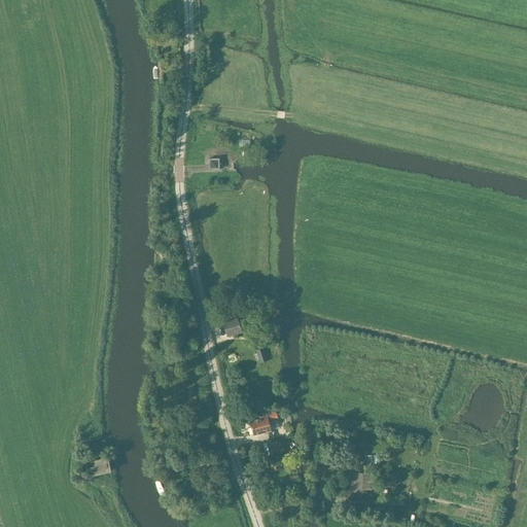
[(219,159),(208,159),(208,171),(219,170),(219,159)]
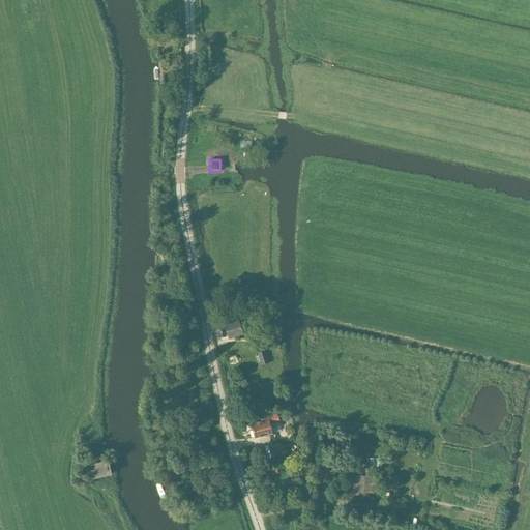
[(251,317),(244,319),(247,326),(254,324),(251,317)]
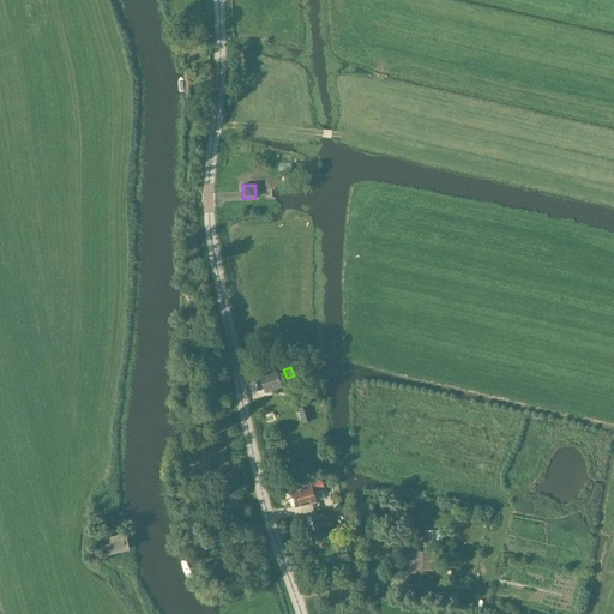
[(265,392),(281,387),(287,386),(283,373),(277,375),(276,371),(259,377),(265,392)]
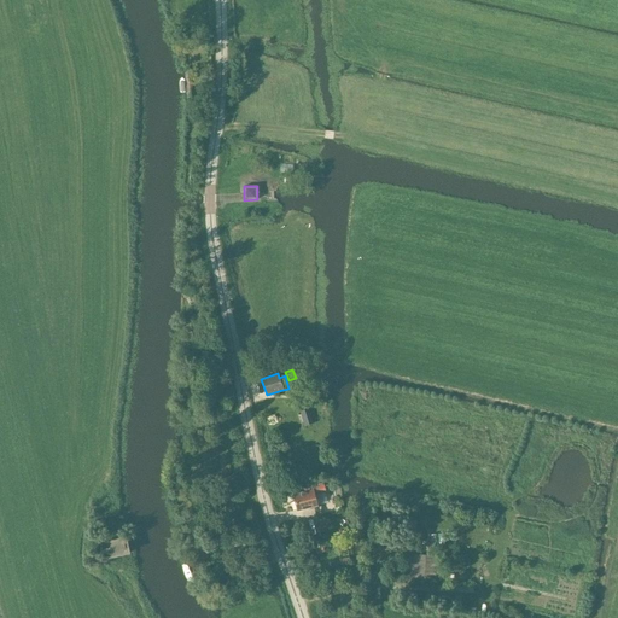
[(304,426),(313,424),(309,409),(299,412),(304,426)]
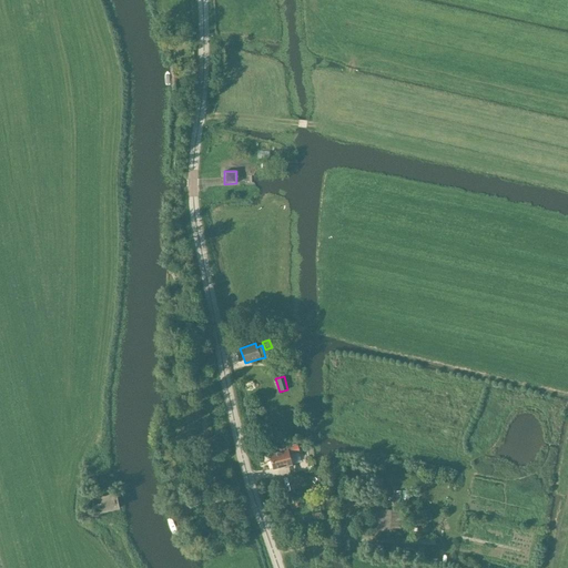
[(281,452),(269,455),(273,469),(284,467),(285,467),(288,467),(290,465),(292,465),(290,455),(300,453),(297,444),(287,447),(280,448),(281,452)]
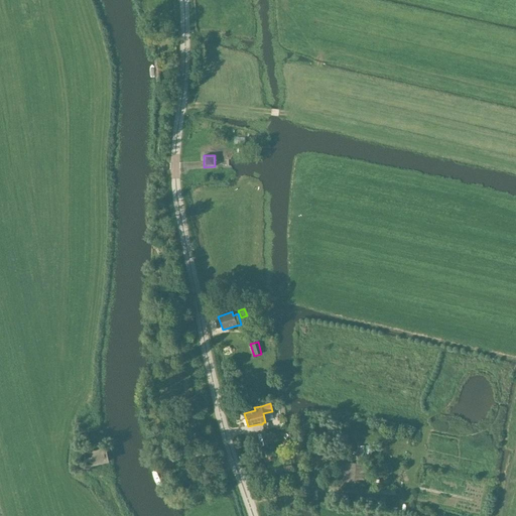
[(109,463),(106,447),(82,453),(85,468),(109,463)]
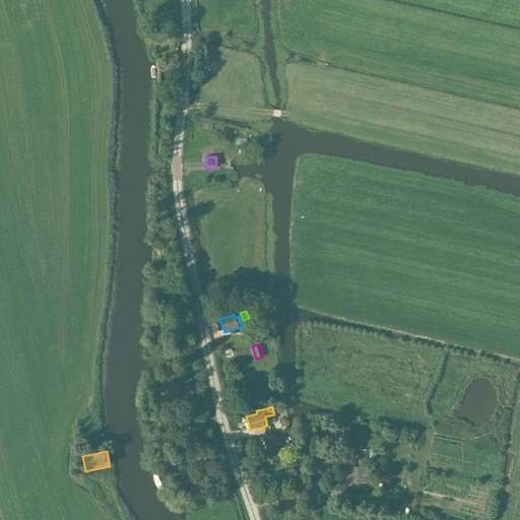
[(265,462),(272,461),(270,452),(263,454),(265,462)]
